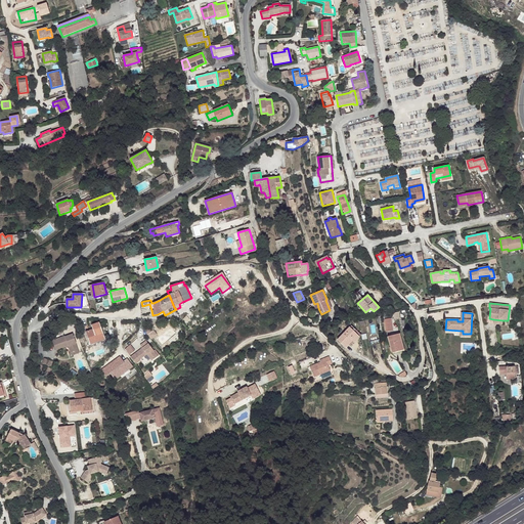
[(393,331),(391,318),(384,319),(386,332),(393,331)]
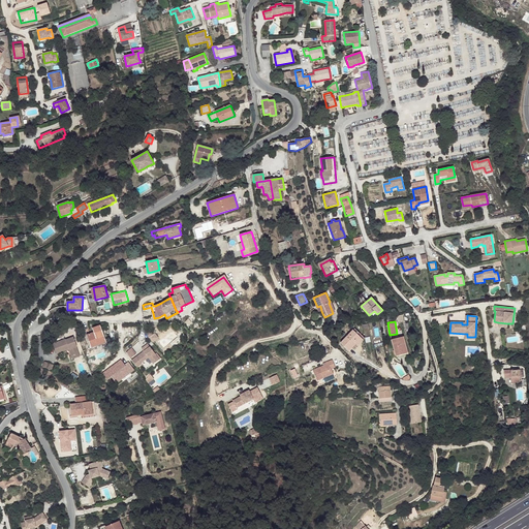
[(106,342),(100,325),(92,329),(94,333),(87,335),(90,346),(99,342),(100,344),(106,342)]
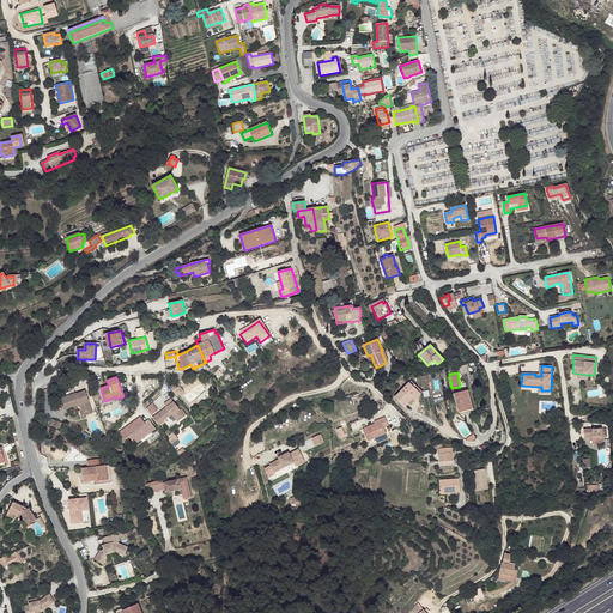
[(423,392),(411,380),(408,382),(418,392),(420,394),(422,393),(423,392)]
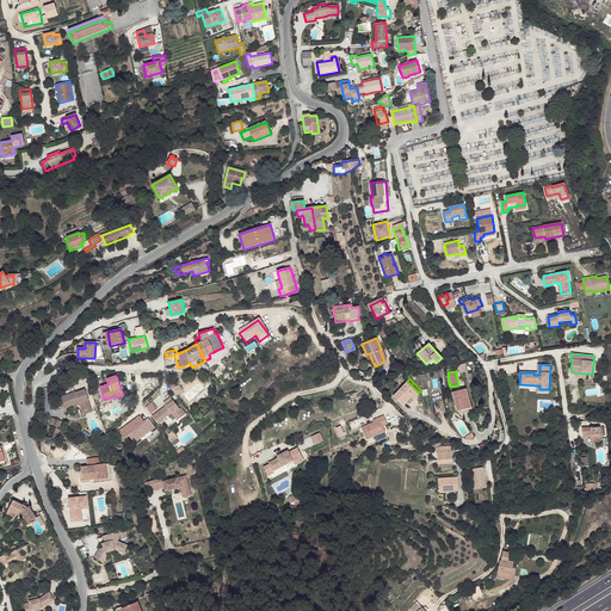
[(417,390),(407,381),(394,396),(403,406),(411,397),(417,390)]
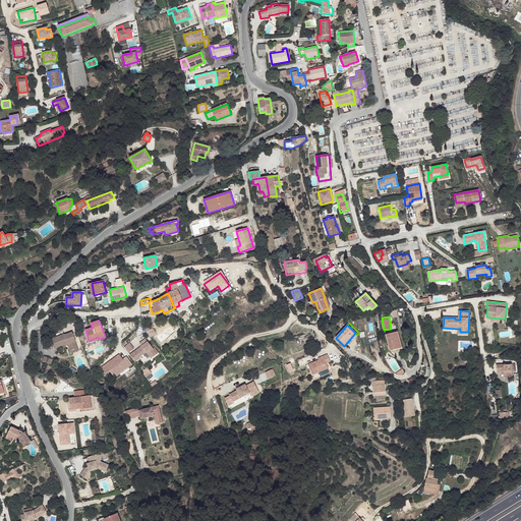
[(156,333),(152,328),(147,333),(151,338),(156,333)]
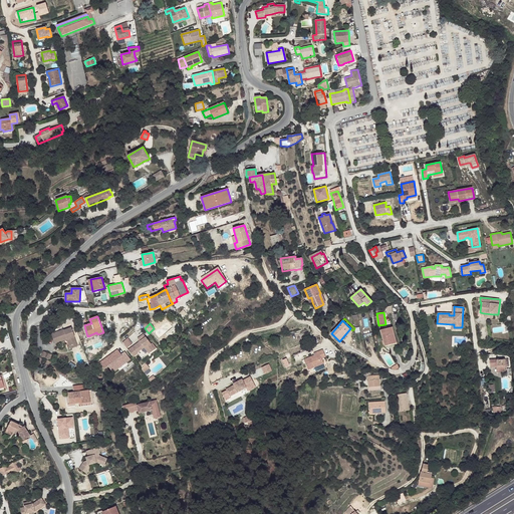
[(71,327),(64,330),(63,329),(51,334),(55,343),(67,339),(69,346),(71,345),(72,348),(77,346),(74,337),(71,327)]
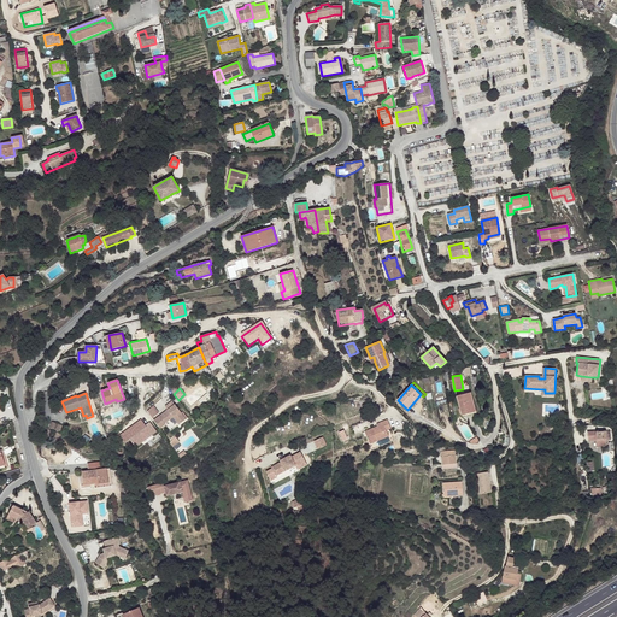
[(475,412),(470,393),(457,397),(462,416),(475,412)]
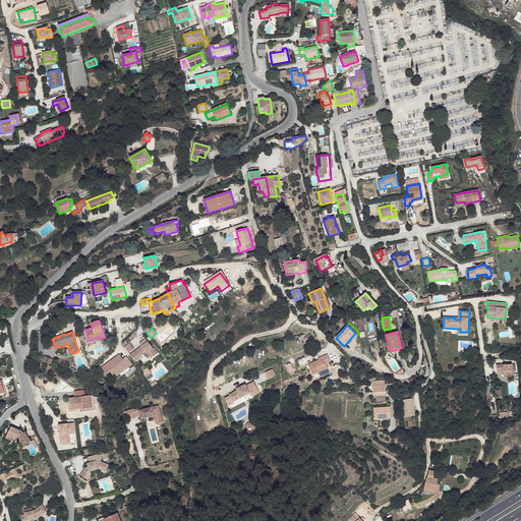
[(153,349),(148,342),(141,346),(130,355),(135,361),(139,358),(139,357),(147,352),(151,358),(158,353),(154,348),(153,349)]
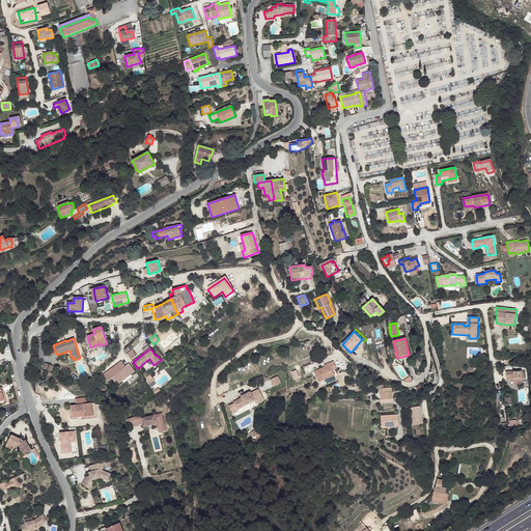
[(131,360),(136,356),(132,350),(127,354),(131,360)]
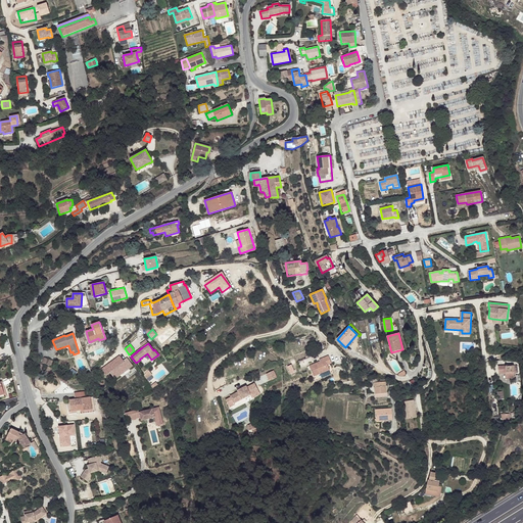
[(323,358),(308,366),(315,376),(329,368),(326,363),(330,361),(327,353),(323,355),(323,358)]
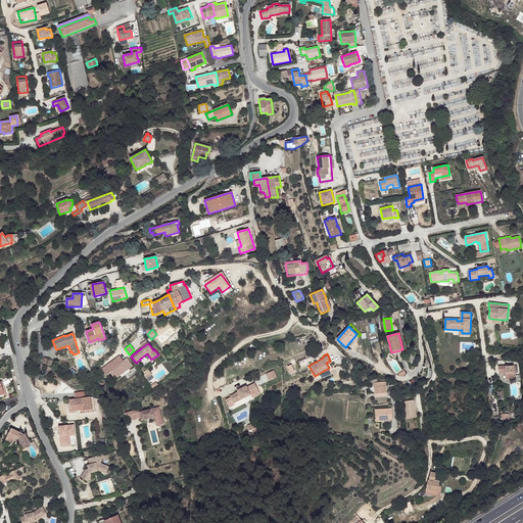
[(121,357),(102,371),(105,375),(110,372),(115,377),(132,364),(128,359),(124,362),(121,357)]
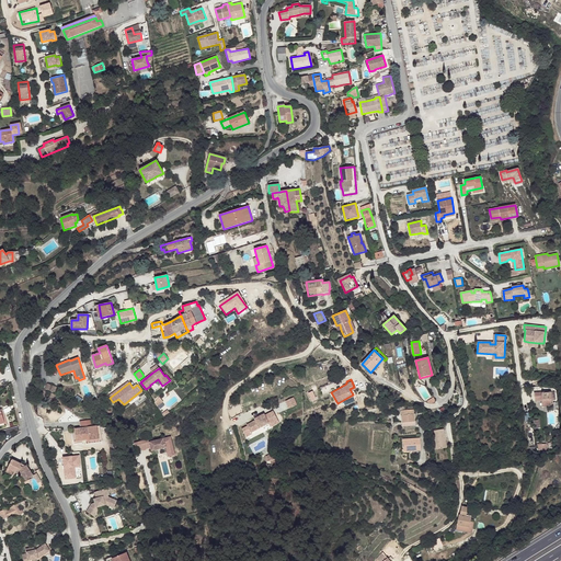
[(163,401),(159,397),(155,402),(157,407),(163,401)]
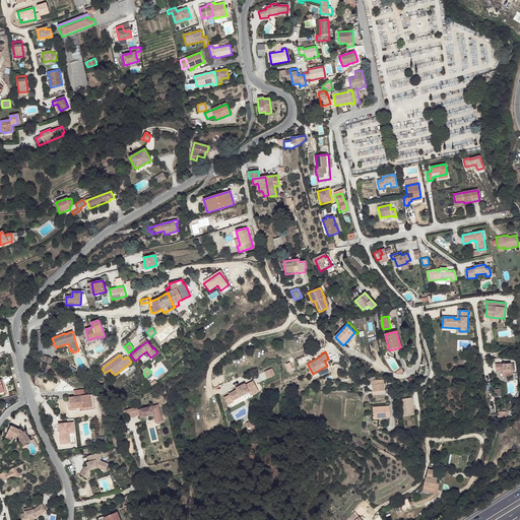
[(270,368),(263,371),(267,378),(274,374),(270,368)]
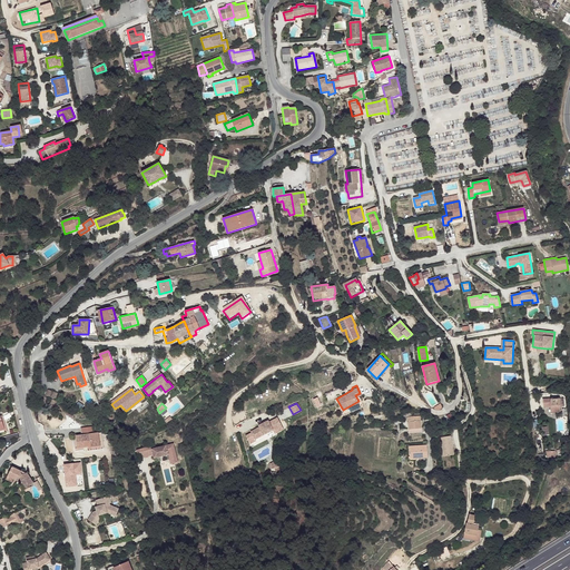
[(413,416),(408,418),(410,429),(409,430),(409,433),(423,432),(422,428),(421,428),(420,421),(420,416),(413,416)]
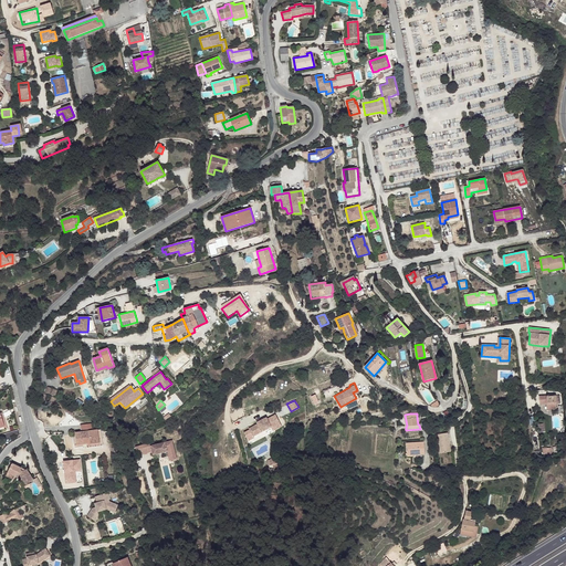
[(266,419),(265,418),(260,420),(257,422),(257,425),(249,429),(252,437),(270,427),(279,422),(274,415),(266,419)]
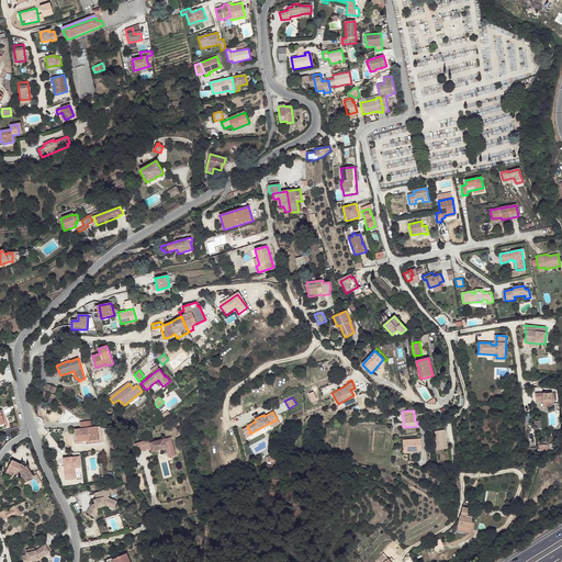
[(99,440),(98,427),(93,427),(92,420),(80,422),(81,429),(75,430),(76,441),(82,441),(89,440),(90,441),(99,440)]
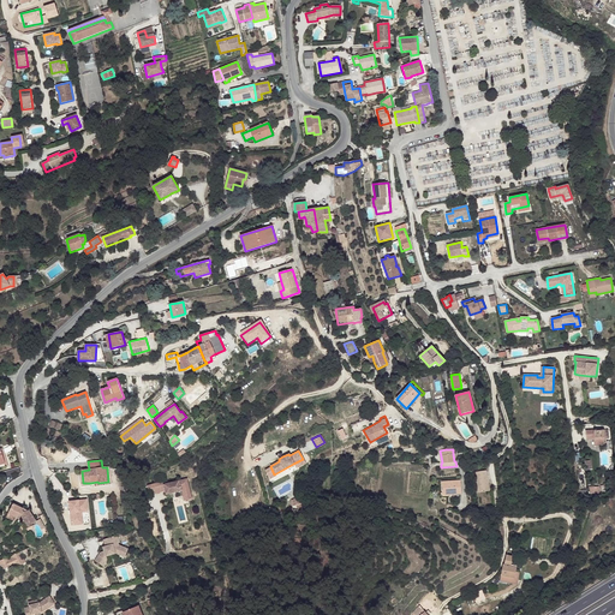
[(487,470),(476,472),(477,478),(473,478),(477,493),(489,491),(487,470)]
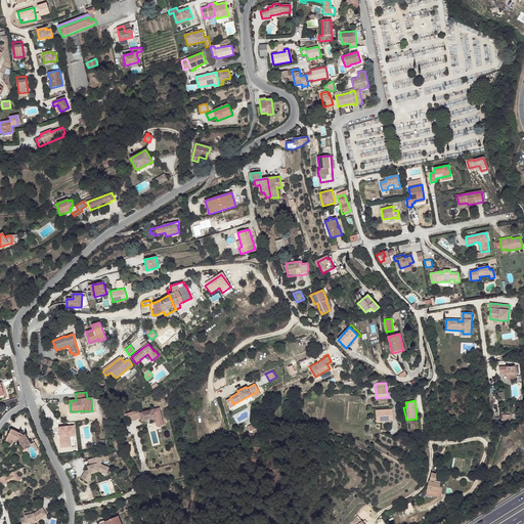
[(162,407),(155,409),(159,427),(166,425),(162,407)]
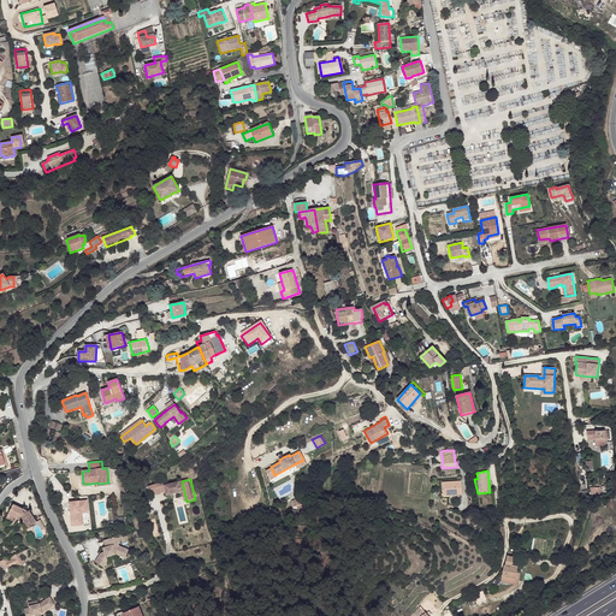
[(182,481),(165,485),(167,496),(184,491),(182,481)]
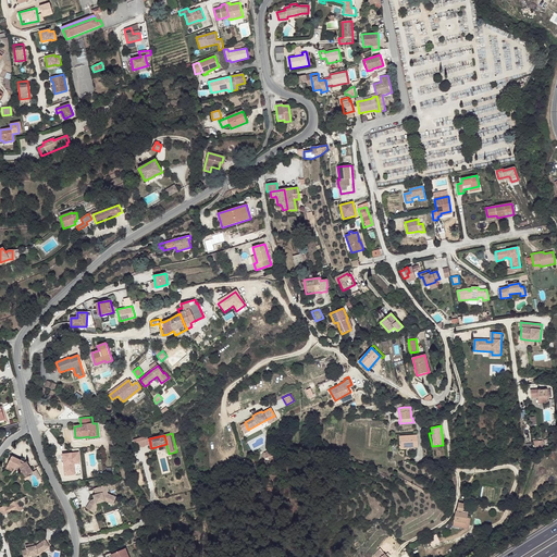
[(417,435),(399,436),(400,447),(407,446),(407,448),(412,447),(412,444),(418,444),(417,435)]
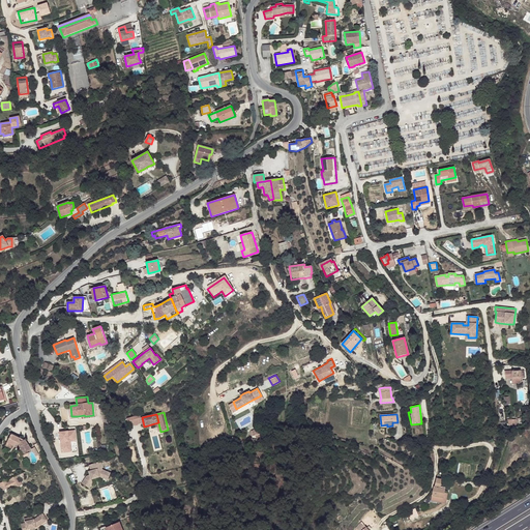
[(138,424),(136,416),(127,418),(129,427),(138,424)]
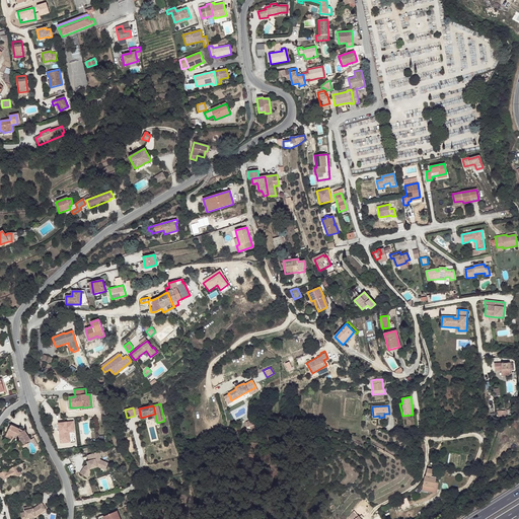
[(73,422),(58,424),(60,444),(70,442),(69,434),(74,433),(73,422)]
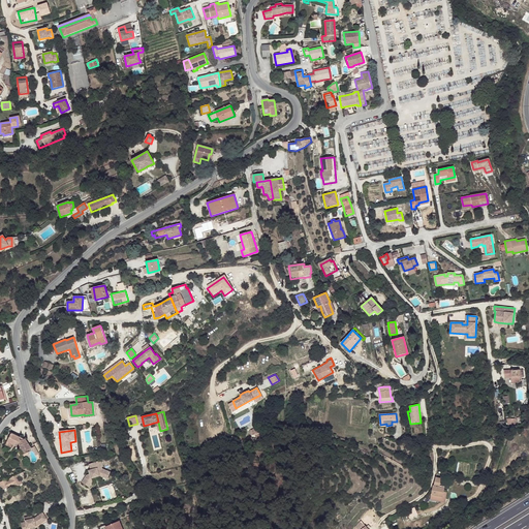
[(24,439),(11,433),(7,441),(12,444),(17,446),(19,449),(22,455),(31,448),(25,439),(24,439)]
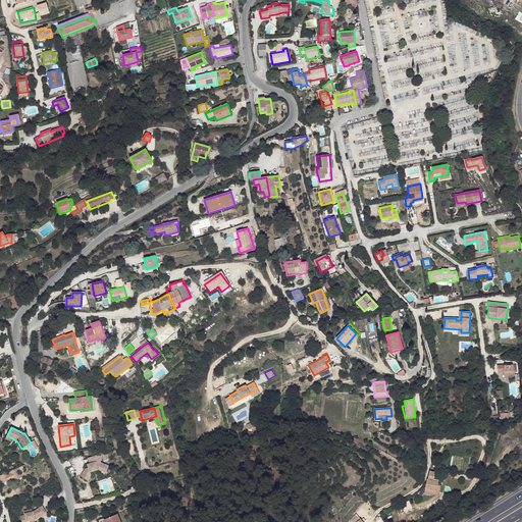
[(100,455),(91,457),(93,463),(90,464),(88,465),(89,468),(86,469),(81,476),(88,481),(90,477),(88,476),(90,472),(99,470),(101,469),(107,471),(109,466),(101,463),(100,461),(102,461),(100,455)]
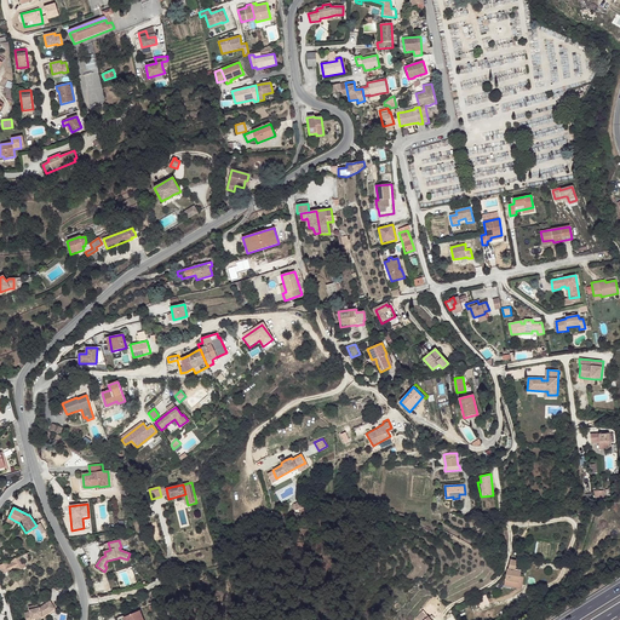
[(13,562),(9,566),(6,562),(0,566),(0,569),(1,569),(3,574),(16,568),(18,572),(24,569),(18,557),(12,560),(13,562)]
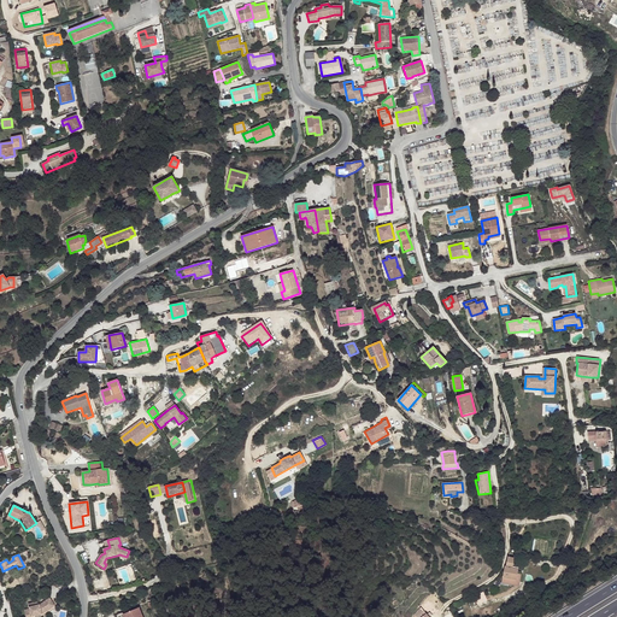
[(518,569),(512,568),(513,558),(507,557),(506,566),(505,566),(503,577),(516,580),(518,569)]
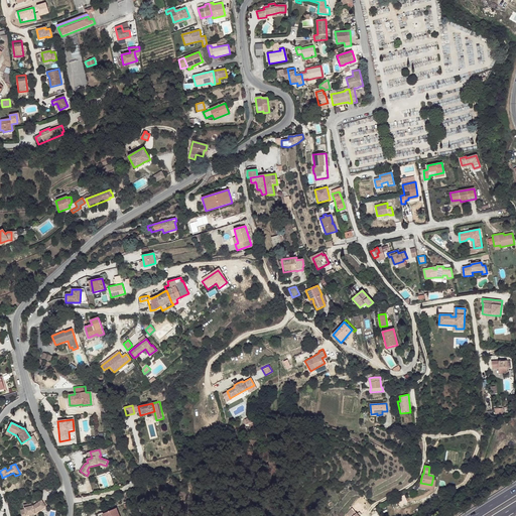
[(431,485),(420,483),(419,488),(433,490),(436,476),(433,476),(431,485)]
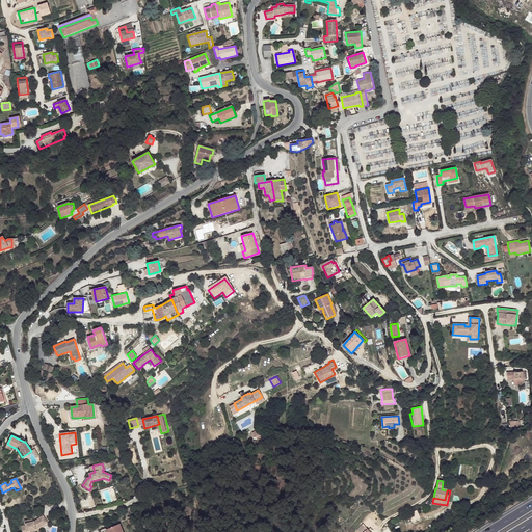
[(47,523),(43,515),(34,522),(33,522),(30,522),(30,520),(24,521),(25,525),(21,526),(22,531),(27,531),(36,529),(47,523)]
